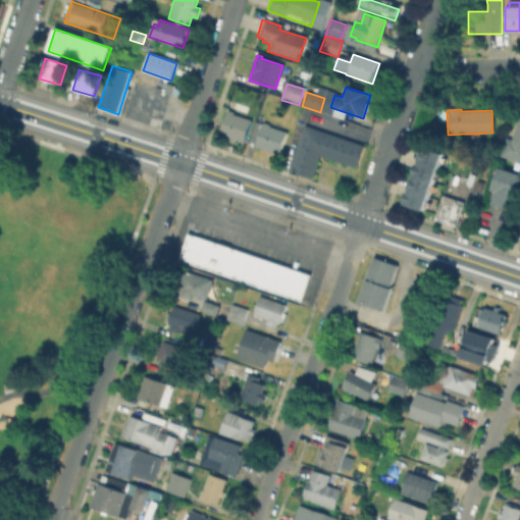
[(252,120),(245,143),(235,140),(234,141),(229,140),(229,138),(219,135),(227,110),(234,112),(234,114),(252,120)]
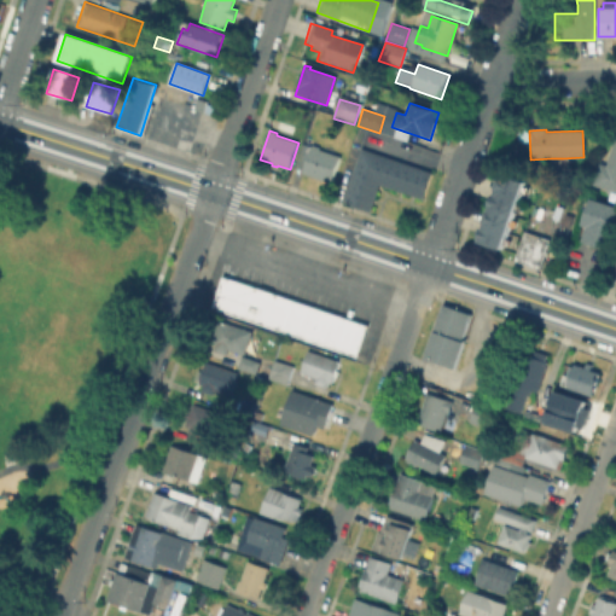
[(615,195),(593,187),(611,135),(615,137),(615,195)]
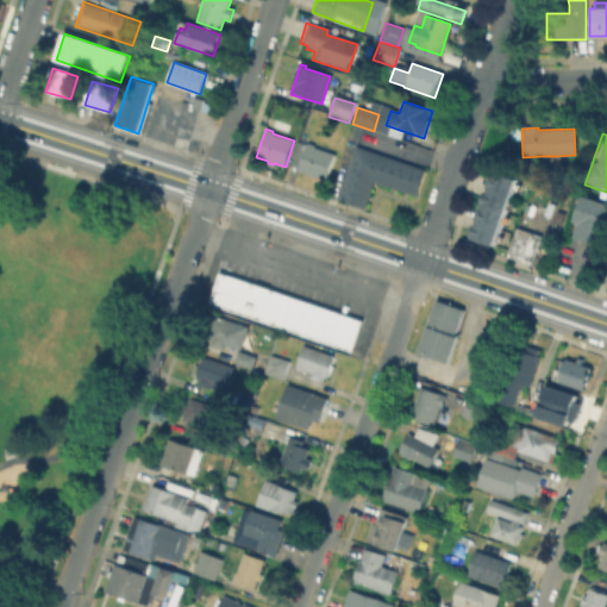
[(298,142),(306,145),(307,143),(313,145),(313,148),(335,155),(326,180),(296,170),(296,168),(291,167),(298,142)]
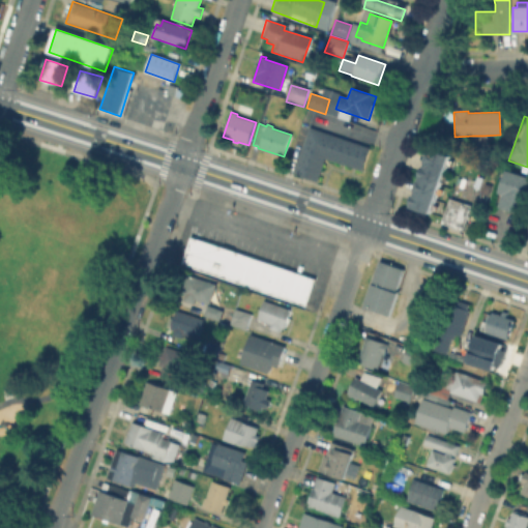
[(370,148),(362,172),(325,158),(317,182),(293,174),(310,127),(370,148)]
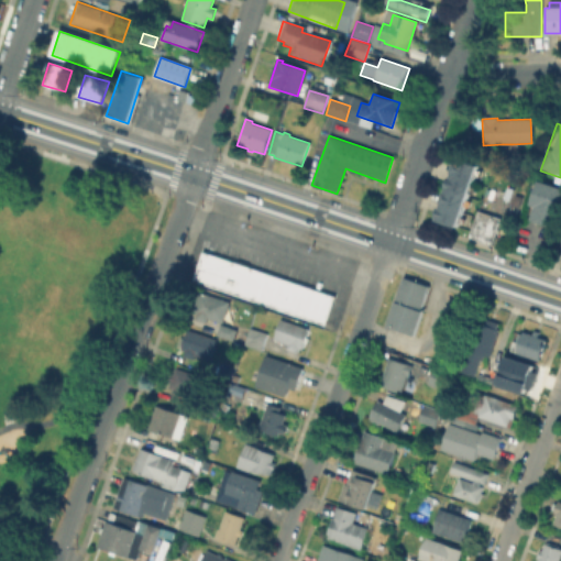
[(436,227),(455,165),(477,173),(458,233),(436,227)]
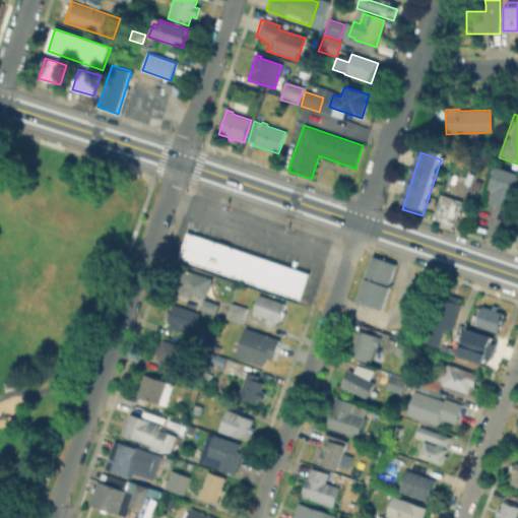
[(515,197),(510,210),(489,203),(493,191),(488,189),(496,167),(517,174),(517,184),(514,196),(515,197)]
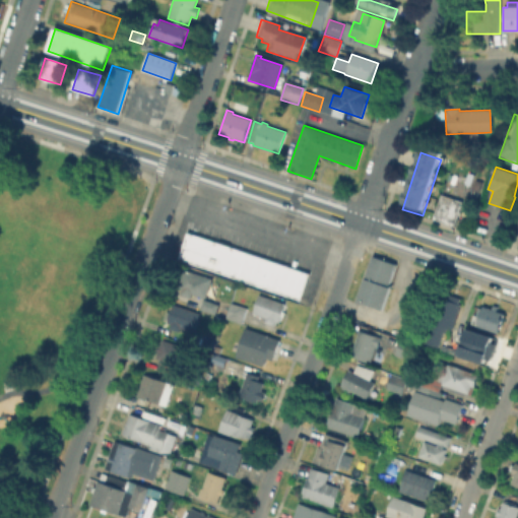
[(461,202),(453,227),(433,219),(441,195),(461,202)]
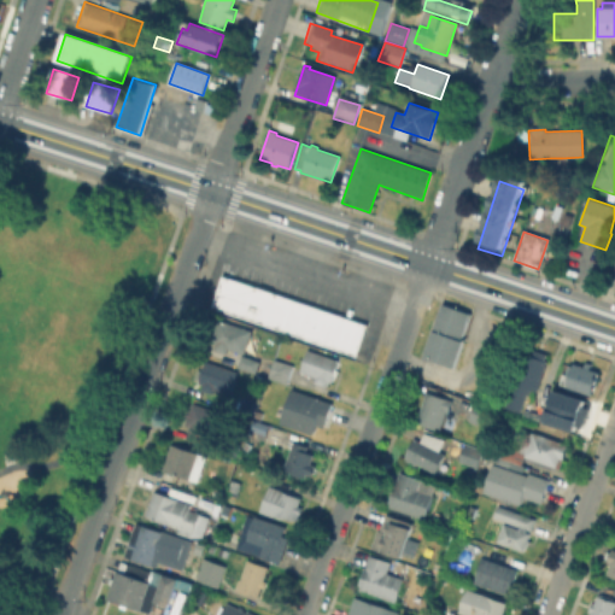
[(220,276),(209,308),(351,356),(362,324),(220,276)]
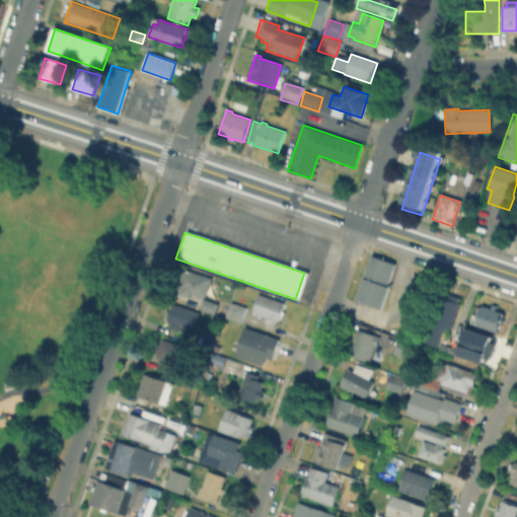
[(388,287),(380,310),(356,301),(371,256),(394,265),(387,287),(388,287)]
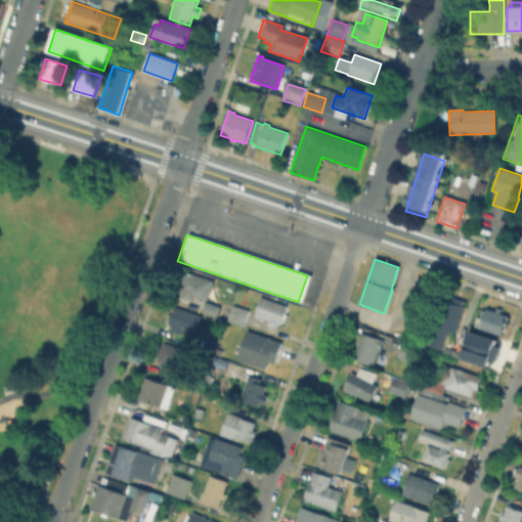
[(214,280),(207,301),(193,297),(191,301),(180,298),(182,293),(179,292),(185,271),(214,280)]
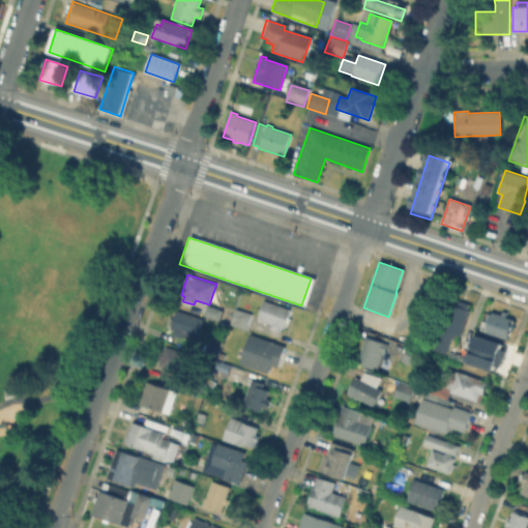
[(439,327),(450,295),(469,301),(458,334),(439,327)]
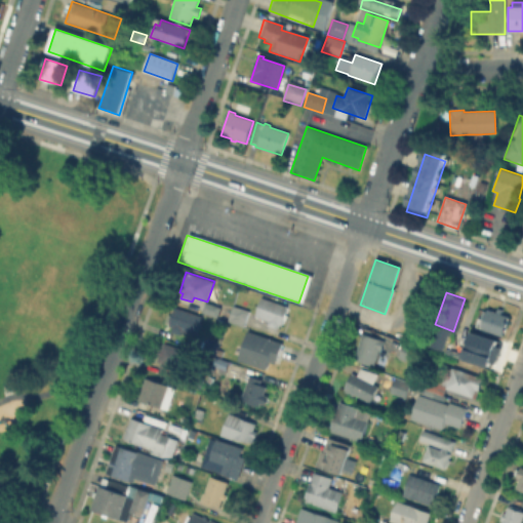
[(287,316),(286,320),(284,319),(281,326),(277,325),(276,329),(266,326),(268,322),(254,317),(262,297),(288,308),(285,315),(287,316)]
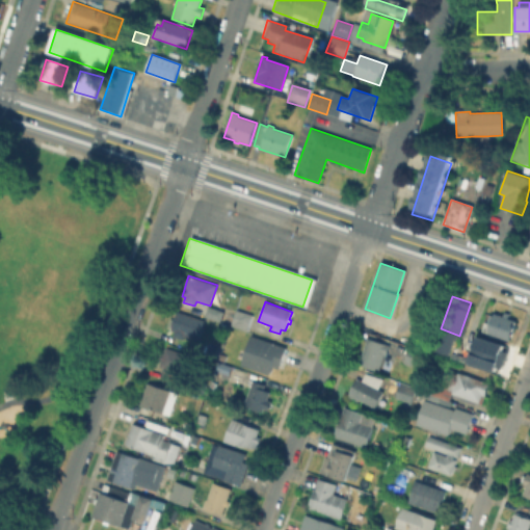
[(223,312),(219,322),(205,317),(208,307),(223,312)]
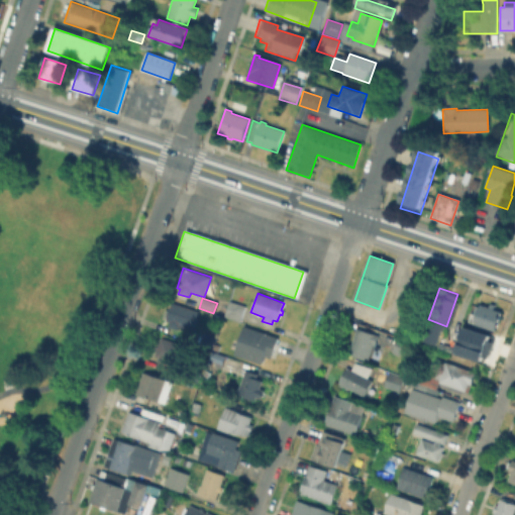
[(245,307),(239,322),(223,316),(228,301),(245,307)]
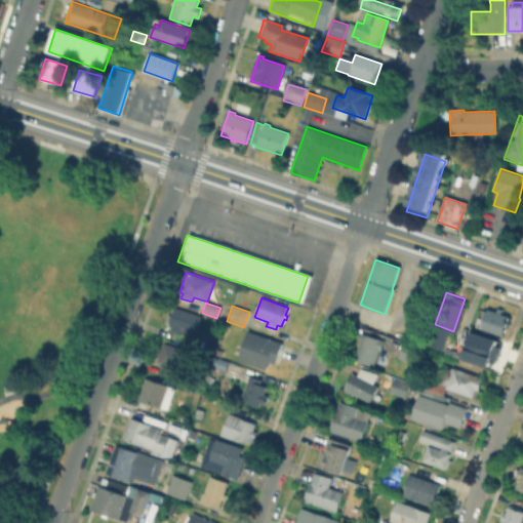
[(201,317),(194,336),(182,332),(180,335),(172,332),(173,328),(168,327),(174,308),(201,317)]
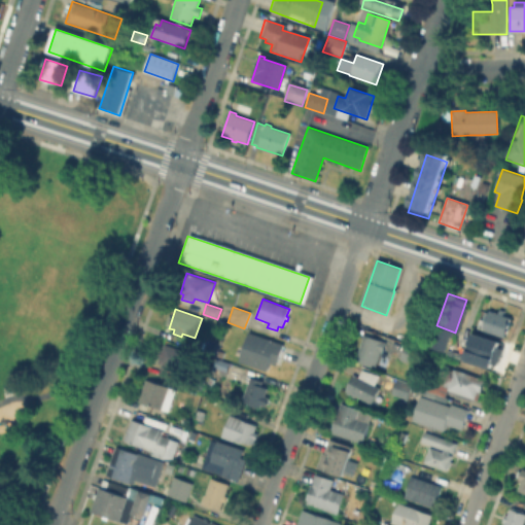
[(512,318),(505,338),(477,328),(480,319),(486,322),(490,311),(512,318)]
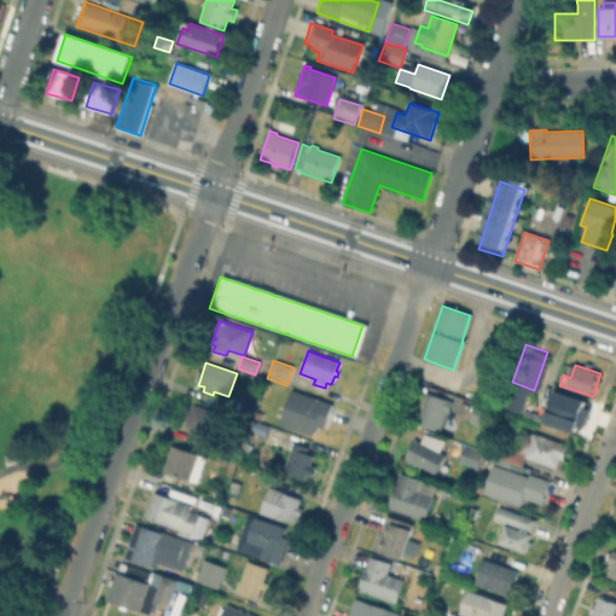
[(279,424),(291,389),(333,402),(325,429),(317,425),(313,436),(279,424)]
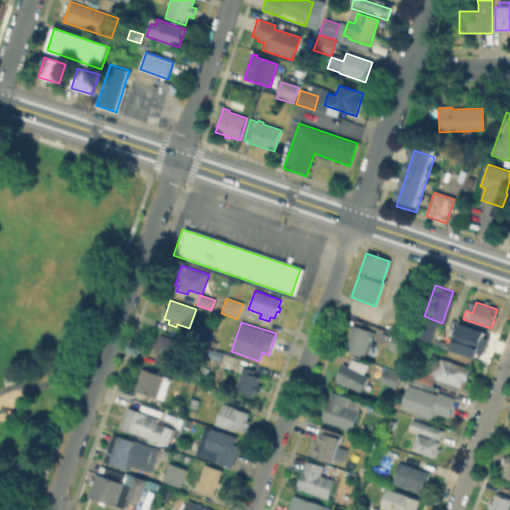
[(379,344),(373,361),(344,351),(353,326),(374,333),(371,342),(379,344)]
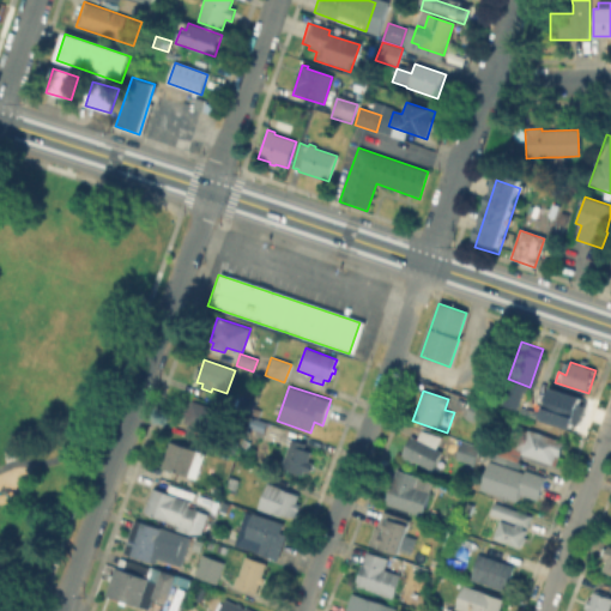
[(549,397),(551,398),(552,394),(575,401),(573,407),(578,409),(573,423),(569,422),(567,428),(543,421),(544,418),(543,417),(549,397)]
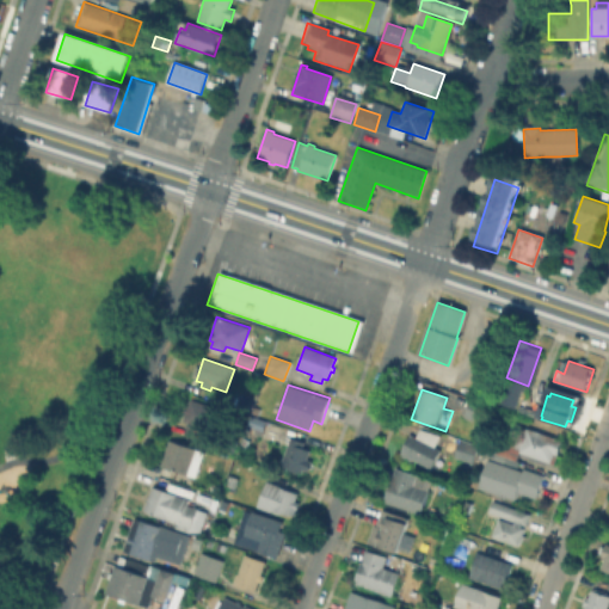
[(190,400),(219,410),(211,431),(197,426),(196,431),(184,428),(186,423),(182,422),(184,416),(182,414),(184,407),(186,408),(190,400)]
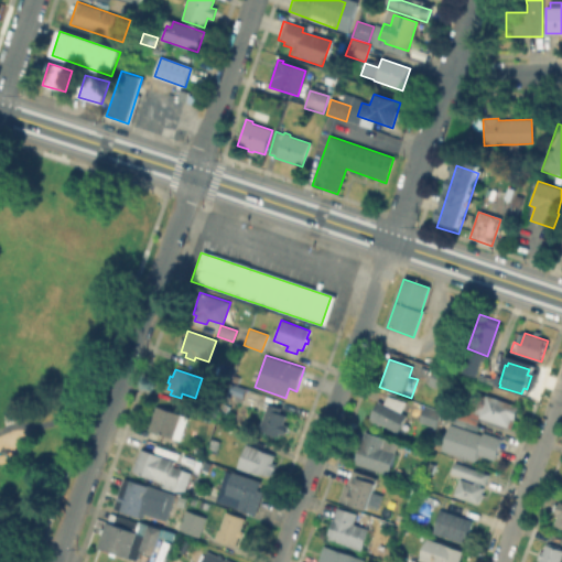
[(245,389),(241,399),(229,395),(233,385),(245,389)]
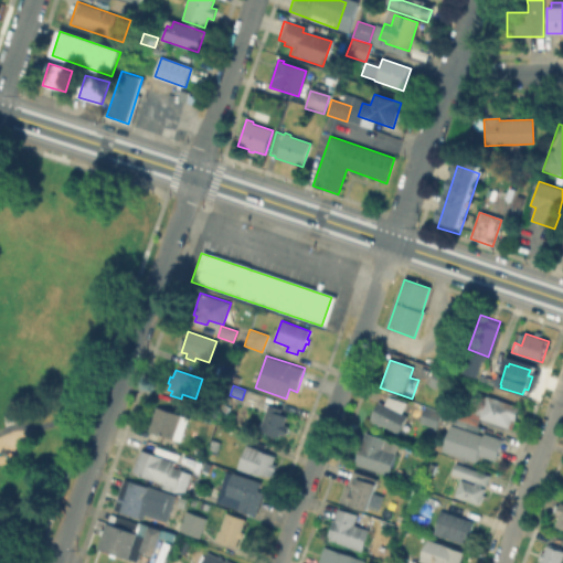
[(509,429),(469,416),(477,394),(517,407),(509,429)]
